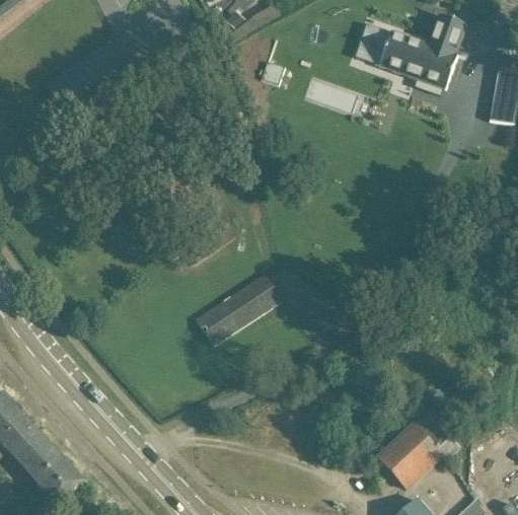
[(246,18),(235,10),(227,22),(238,29),(246,18)]
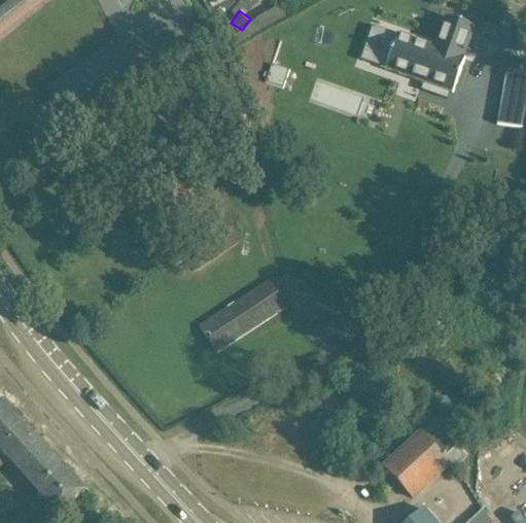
[(397,32),(385,66),(387,67),(387,66),(425,79),(422,88),(448,96),(450,89),(454,90),(465,56),(464,56),(463,56),(474,26),(474,27),(475,25),(446,14),(446,16),(435,45),(399,33),(399,32),(397,32)]
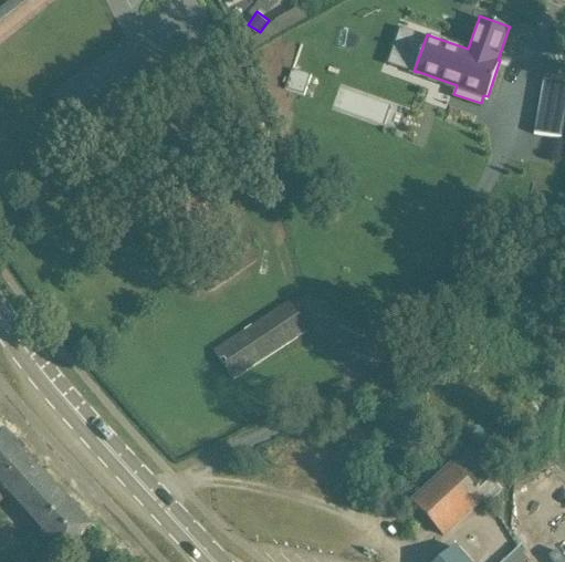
[(293,68),(286,86),(305,93),(312,74),(293,68)]
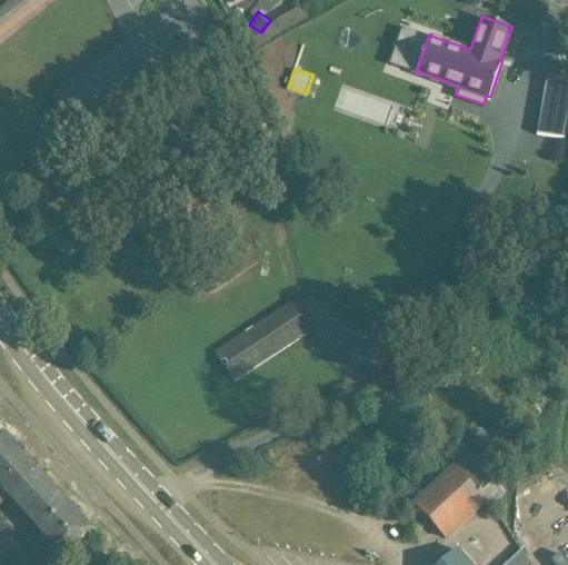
[(542,101),(567,105),(567,80),(547,77),(542,101)]
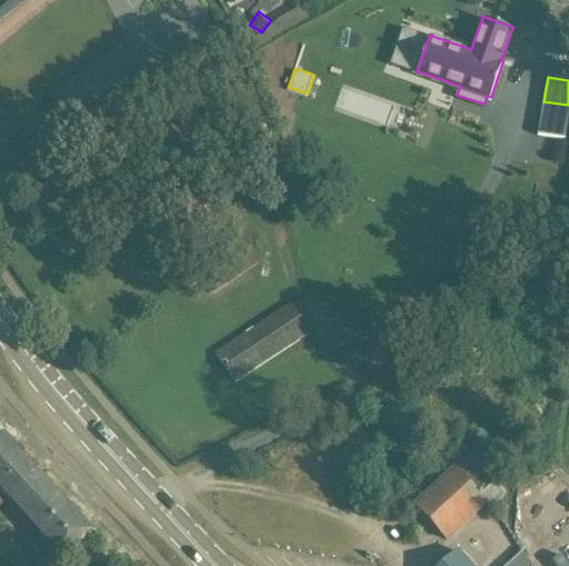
[(292,300),(235,338),(217,350),(236,379),(311,329),(292,300)]
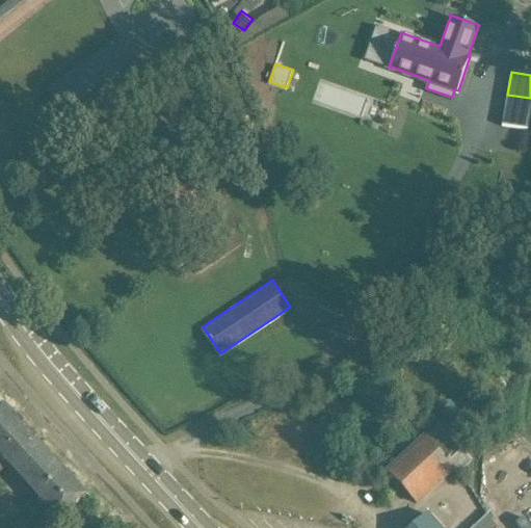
[(0,403),(0,456),(45,513),(76,489),(4,399),(0,403)]
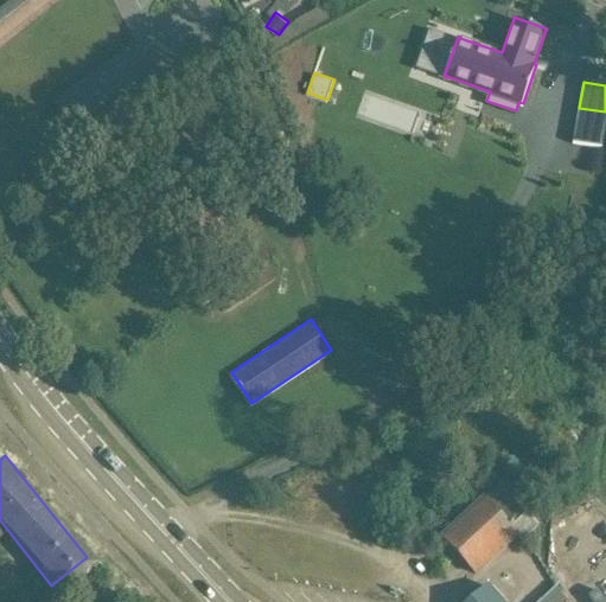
[(477,570),(485,562),(518,532),(511,525),(530,507),(504,479),(444,535),(477,570)]
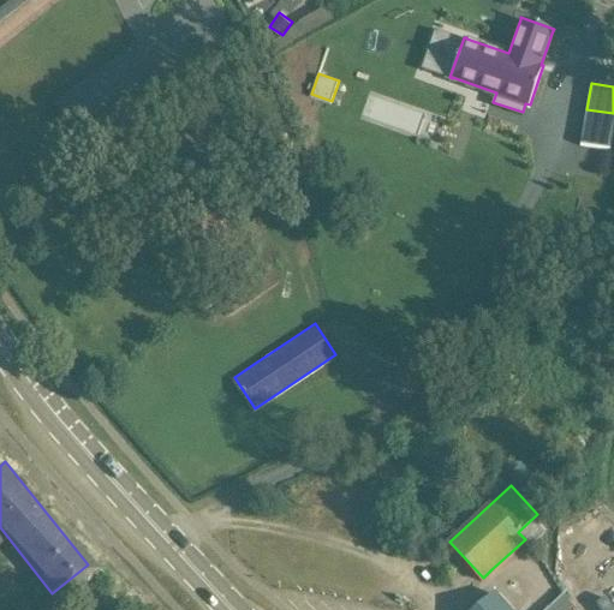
[(513,609),(495,591),(474,609),(513,609)]
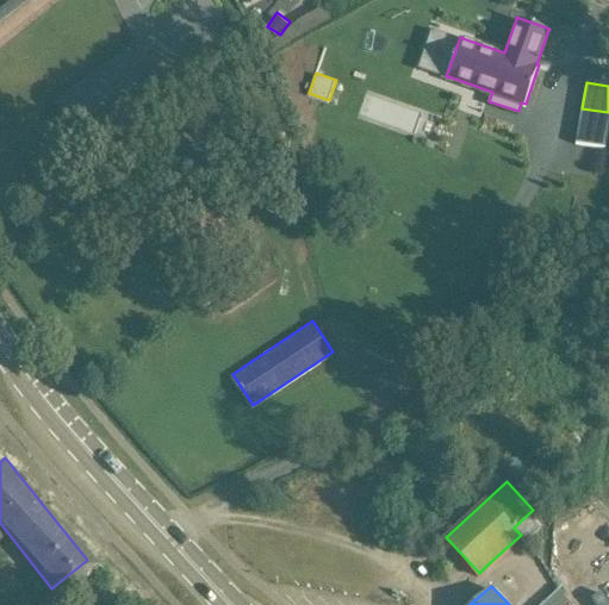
[(538,604),(561,604),(569,599),(559,587),(538,604)]
